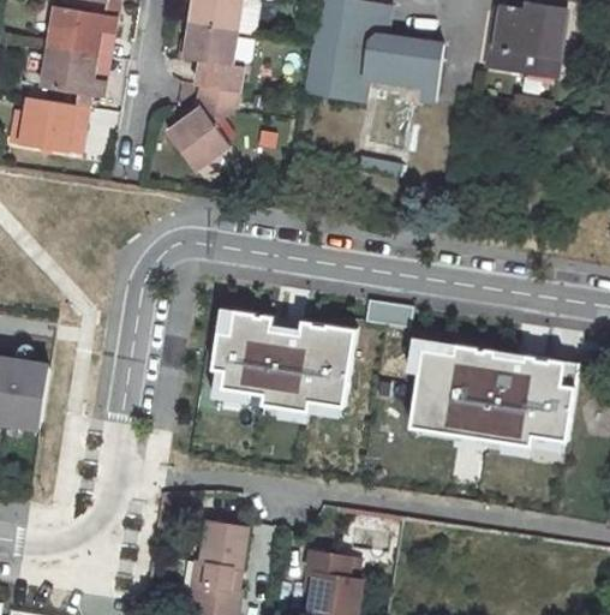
[(191,0),(189,23),(234,30),(239,0),(191,0)]
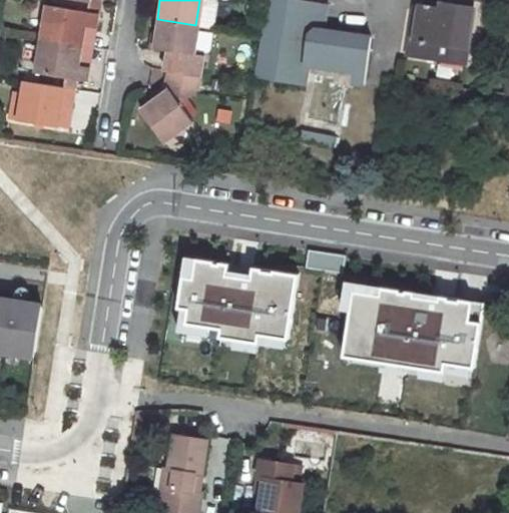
[(352,72),(351,82),(351,83),(361,84),(368,37),(321,30),(323,10),(286,5),(265,2),(251,74),(299,81),(302,63),(304,51),(354,60),(352,72)]
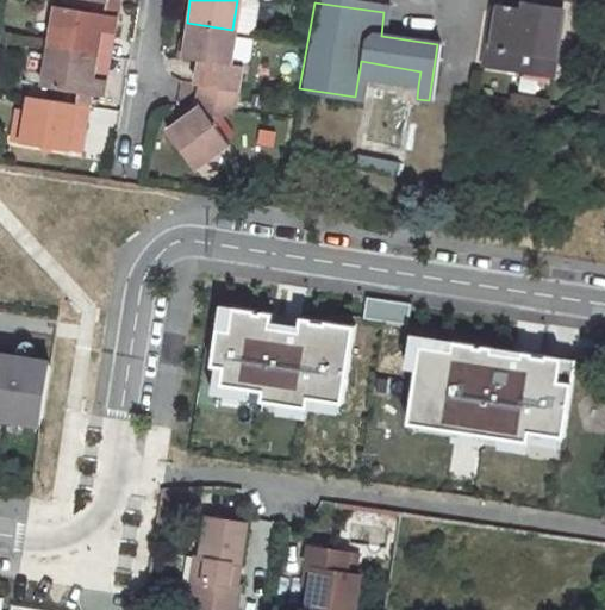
[(492,6),(484,64),(548,75),(559,8),(523,4),(522,12),(492,6)]
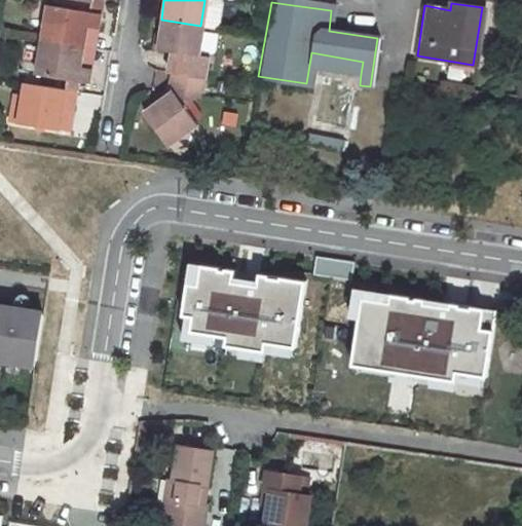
[(44,5),(39,39),(81,46),(84,27),(95,28),(97,13),(44,5)]
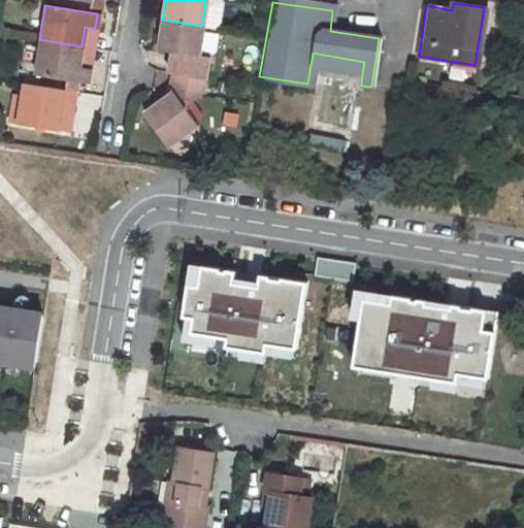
[(206,58),(196,56),(201,26),(162,20),(157,51),(173,54),(170,73),(203,78),(206,58)]
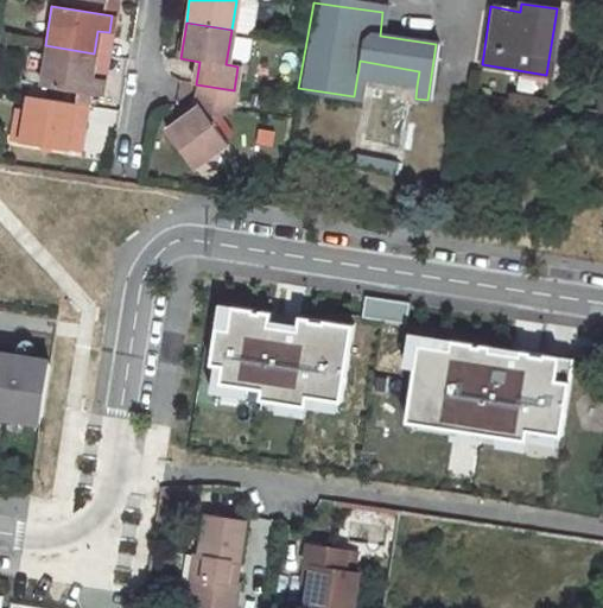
[(45,45),(39,86),(100,96),(102,78),(90,76),(94,54),(45,45)]
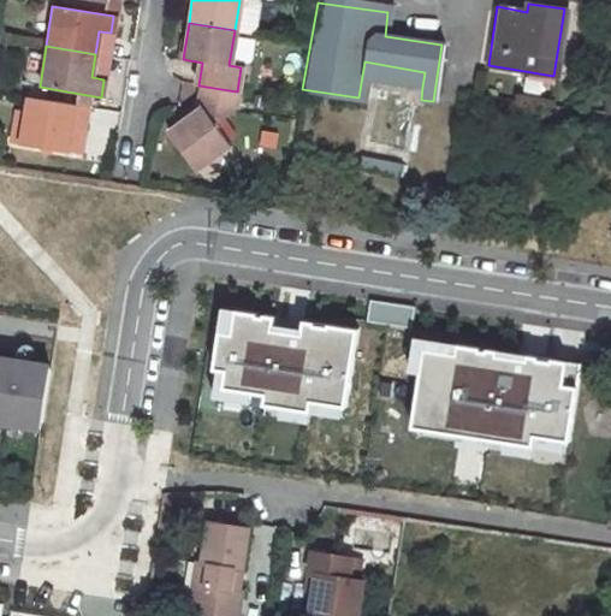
[(422,87),(425,72),(365,61),(362,76),(422,87)]
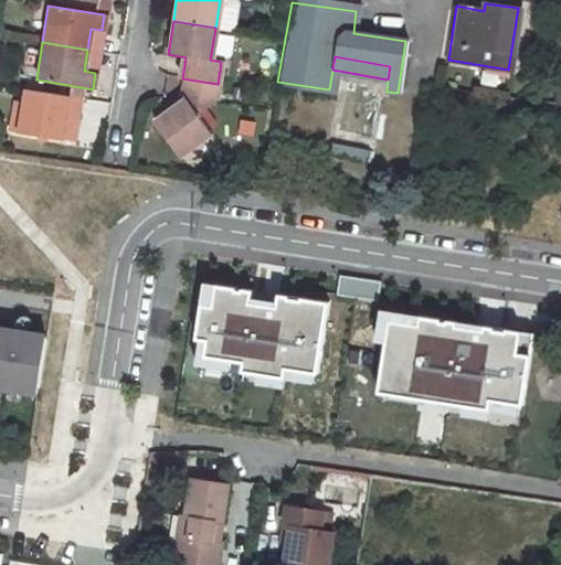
[(184,98),(152,123),(178,158),(210,136),(194,114),(214,99),(218,84),(182,78),(180,94),(184,98)]
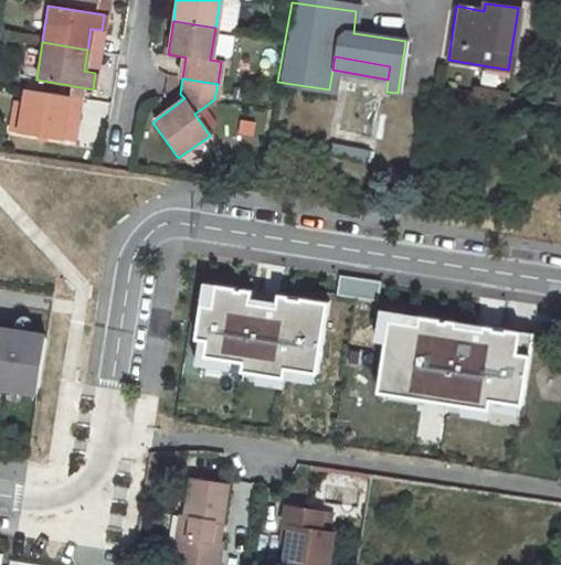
[(23,89),(16,132),(59,140),(62,118),(63,113),(75,114),(77,98),(23,89)]
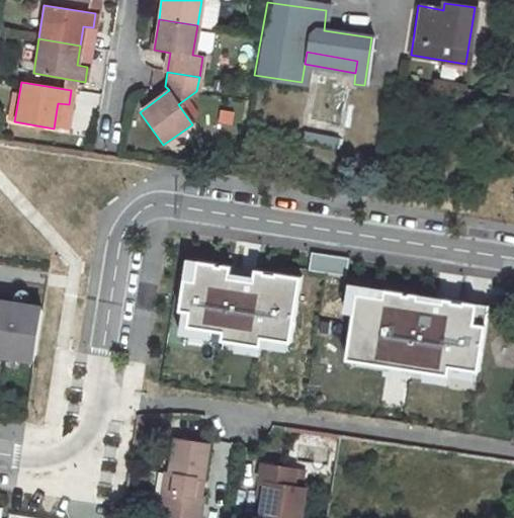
[(318,133),(305,131),(304,138),(317,139),(318,133)]
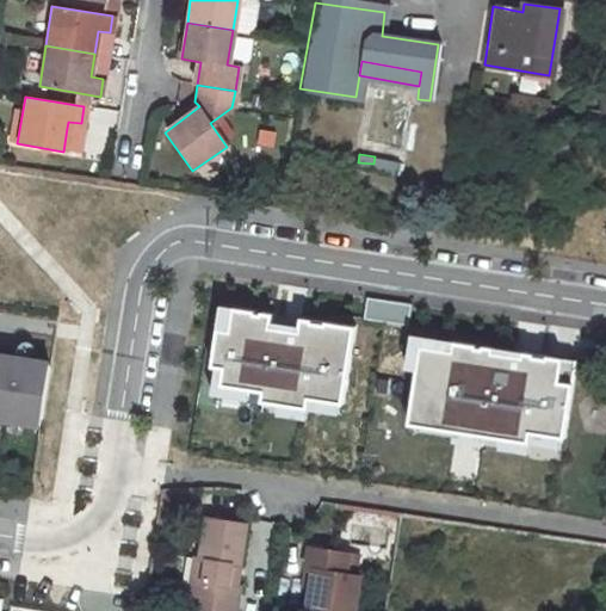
[(397,159),(375,156),(373,164),(397,167),(397,159)]
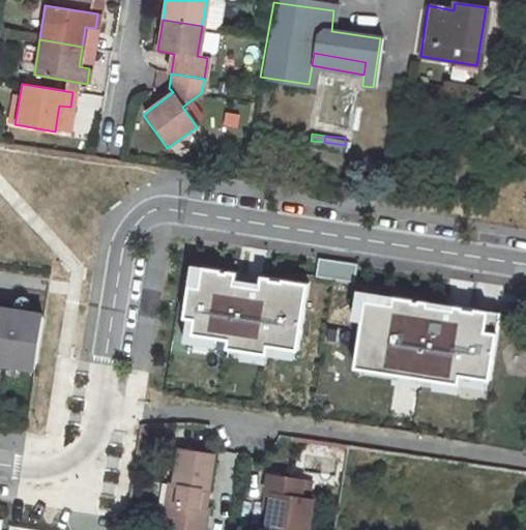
[(352,264),(314,258),(311,275),(349,282),(352,264)]
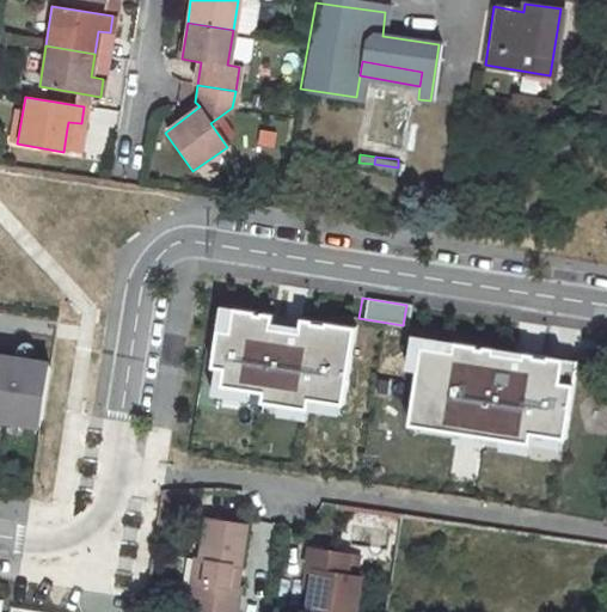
[(214,368),(209,396),(267,405),(265,415),(307,421),(308,412),(337,416),(351,326),(325,323),(325,326),(312,324),(312,320),(301,318),(299,328),(270,323),(271,314),(261,312),(261,316),(252,314),(253,311),(219,306),(209,367),(214,368)]
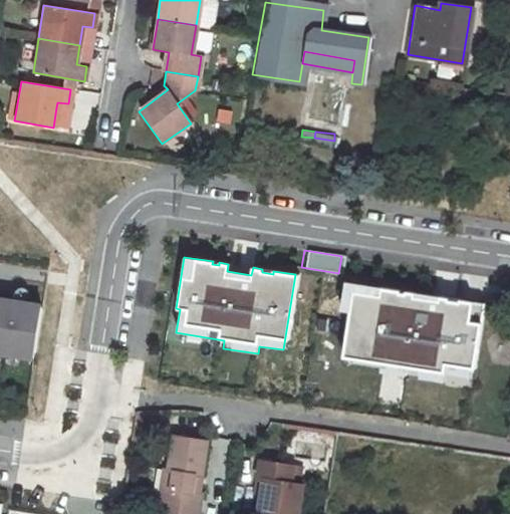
[(444,378),(445,369),(475,374),(485,309),(345,288),(341,317),(349,318),(342,362),(444,378)]
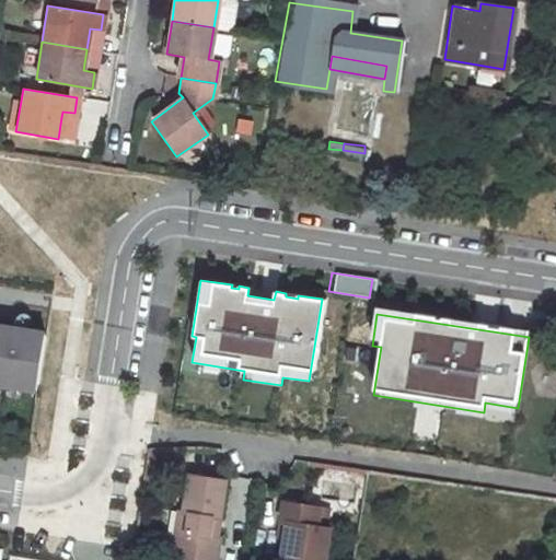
[(0,381),(26,385),(26,382),(35,383),(42,336),(34,335),(34,330),(20,328),(19,340),(10,338),(12,327),(0,325),(0,381)]
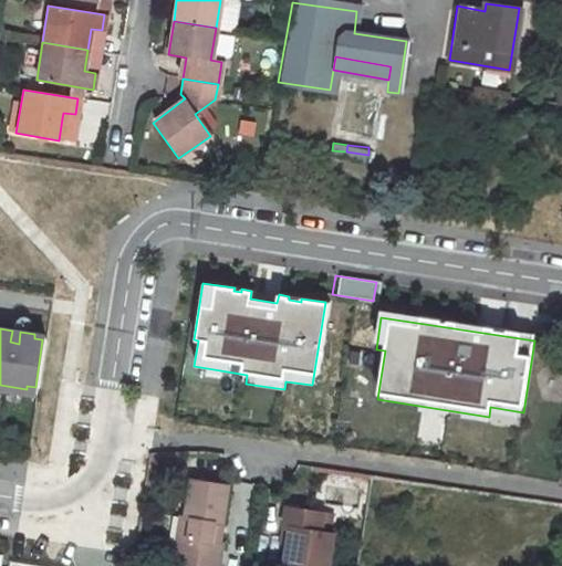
[(12,331),(10,342),(19,344),(20,332),(12,331)]
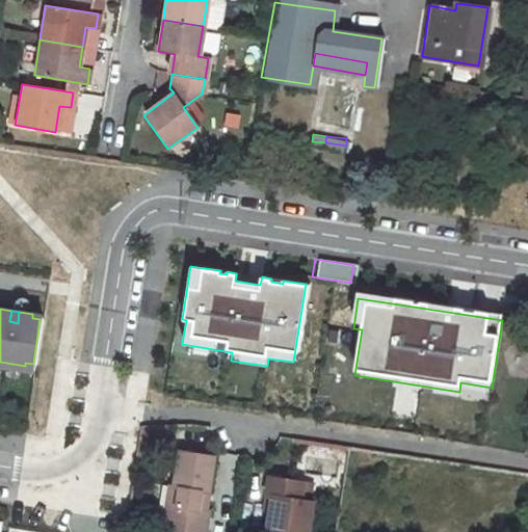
[(211,456),(176,451),(170,486),(166,485),(161,517),(166,519),(164,531),(202,531),(205,511),(203,510),(195,509),(198,491),(206,493),(211,456)]
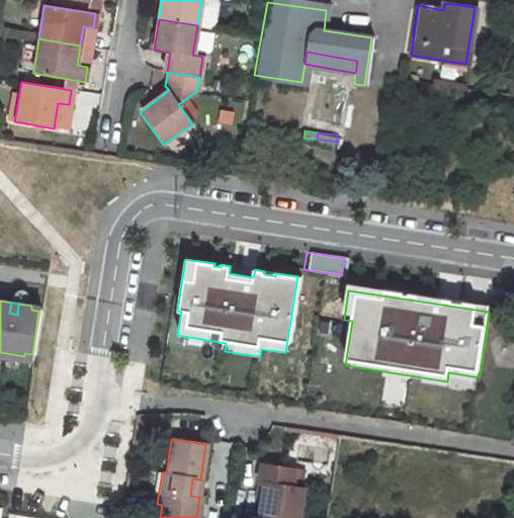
[(290,469),(259,464),(256,483),(262,484),(259,498),(255,517),(293,517),(300,488),(288,486),(290,469)]
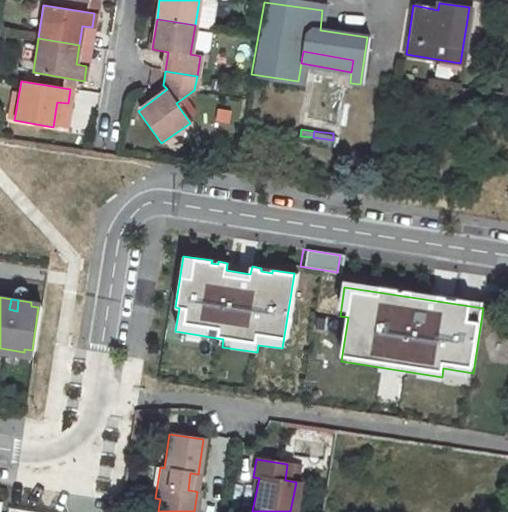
[(198,474),(190,473),(188,490),(195,491),(198,474)]
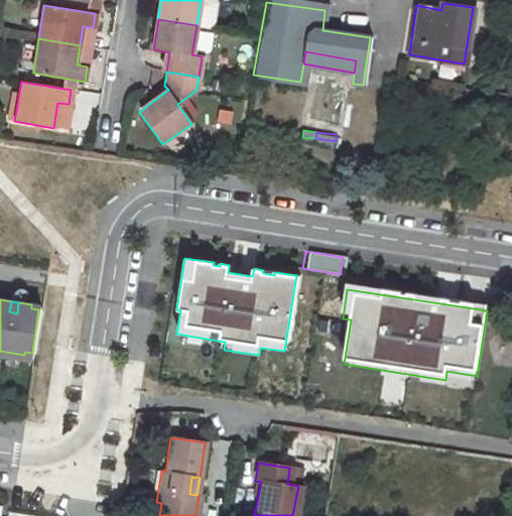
[(258,496),(261,482),(255,481),(252,495),(258,496)]
